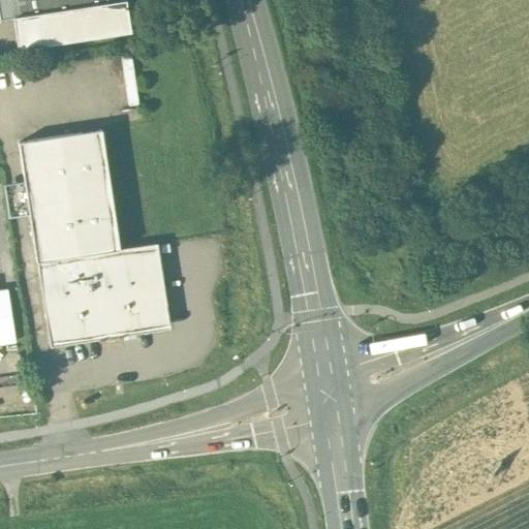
[(10,0),(13,17),(32,14),(107,2),(107,0),(10,0)]
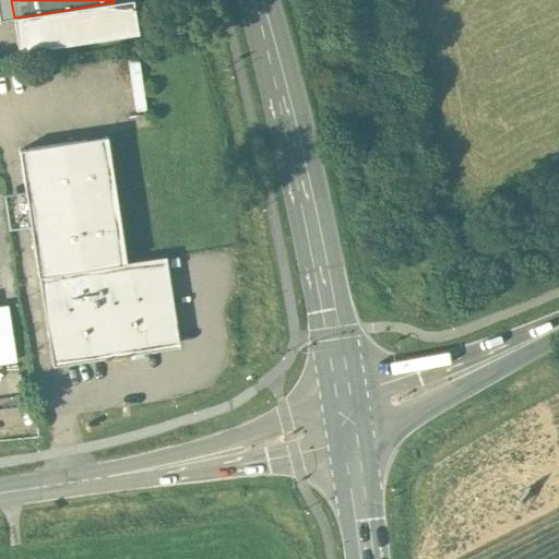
[(127,0),(114,2),(34,15),(39,49),(138,34),(133,0),(127,0)]
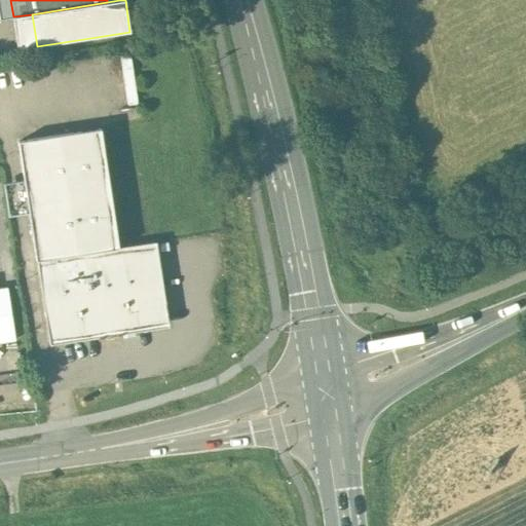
[(17,48),(37,46),(32,14),(13,16),(12,16),(17,48)]
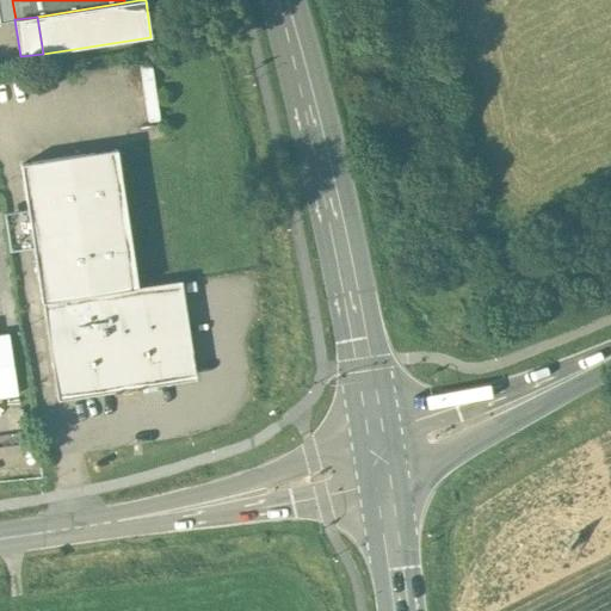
[(117,149),(20,164),(57,400),(87,395),(87,390),(190,375),(180,307),(185,306),(181,281),(137,287),(117,149)]
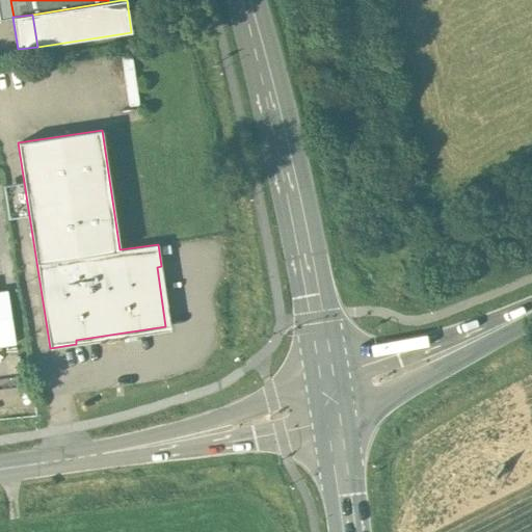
[(7,292),(0,292),(0,344),(15,343),(7,292)]
